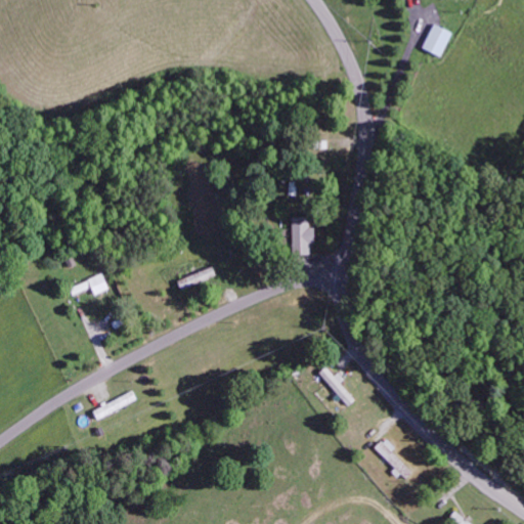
[(440,57),(451,34),(433,25),(421,49),(440,57)]
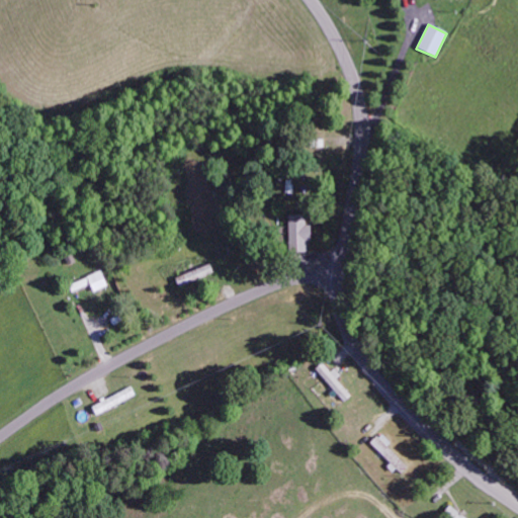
[(306,252),(305,242),(309,242),(309,217),(286,217),(287,253),(306,252)]
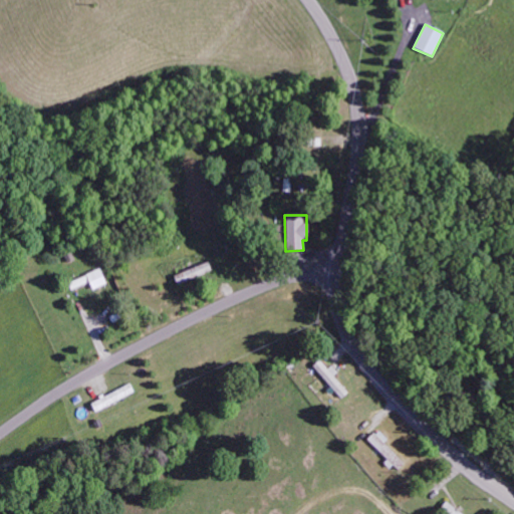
[(84,275),(92,290),(106,283),(98,268),(84,275)]
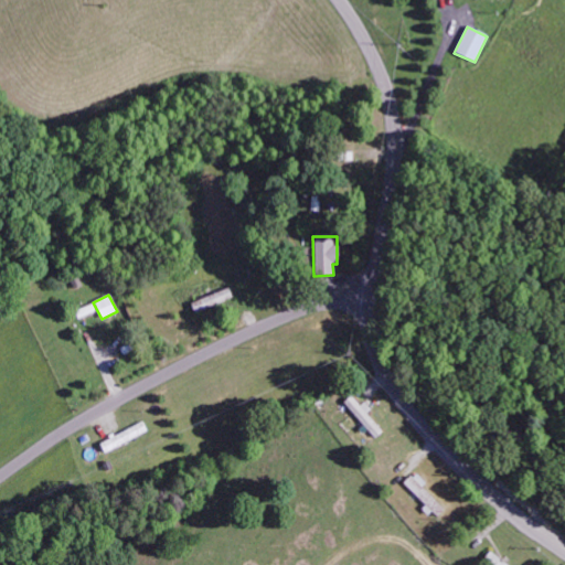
[(385,429),(362,405),(352,394),(343,403),(375,438),(385,429)]
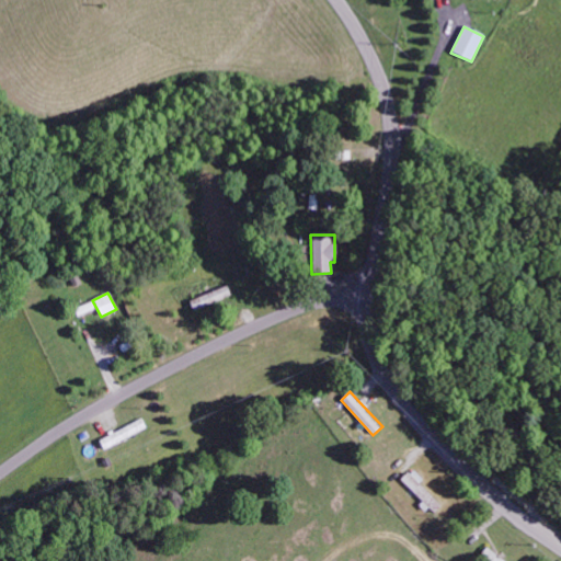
[(148,428),(144,419),(98,439),(102,449),(148,428)]
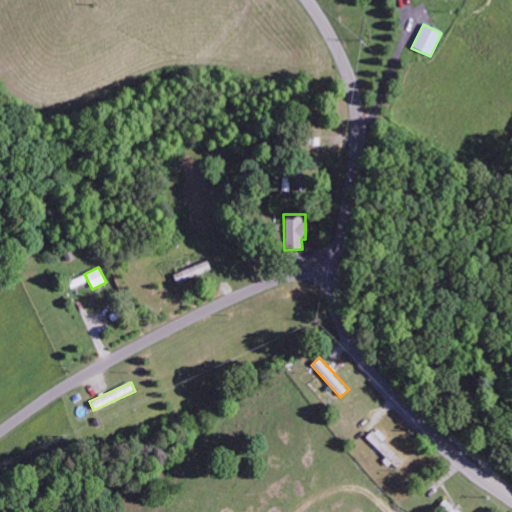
[(402,459),(375,429),(365,439),(393,468),(402,459)]
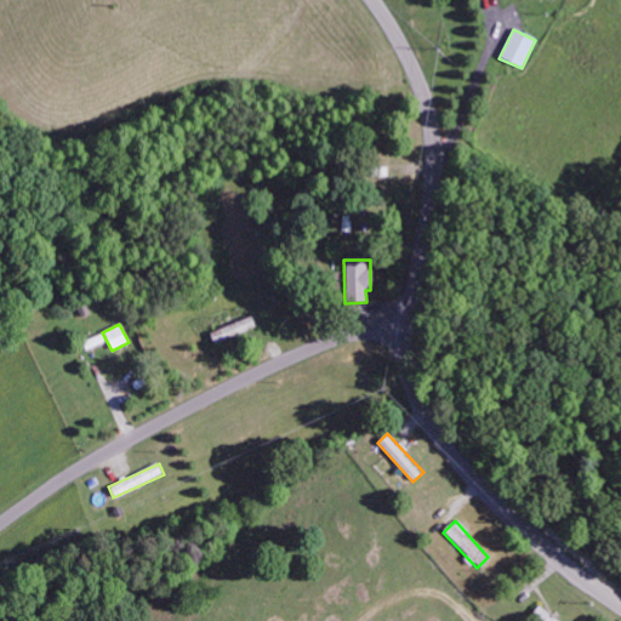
[(558,620),(539,605),(531,614),(540,620),(558,620)]
